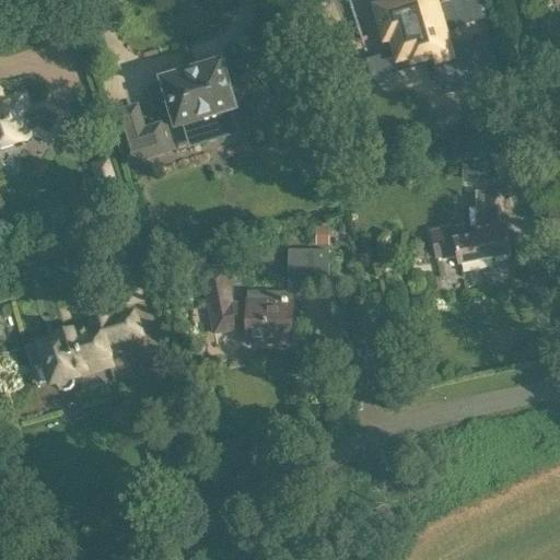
[(438,8),(434,0),(410,0),(411,1),(398,6),(397,2),(376,9),(386,42),(392,39),(398,62),(410,58),(412,65),(440,57),(441,62),(450,60),(457,86),(482,79),(483,83),(500,78),(489,39),(469,46),(467,38),(448,45),(444,32),(456,28),(448,4),(438,8)]
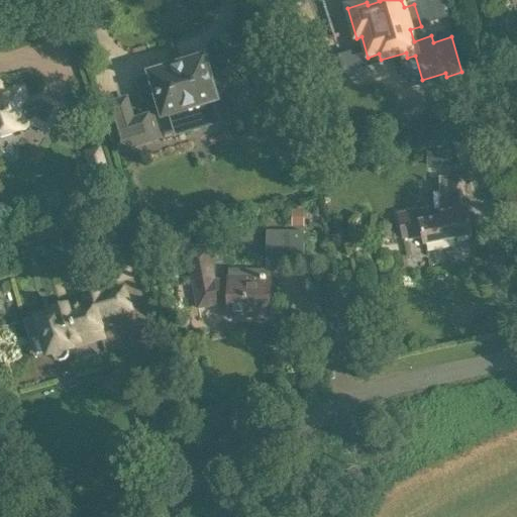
[(149,75),(150,78),(137,82),(141,94),(153,90),(163,118),(171,115),(176,135),(219,122),(213,102),(216,101),(215,99),(220,94),(217,86),(211,84),(203,59),(201,60),(195,54),(185,57),(183,65),(149,75)]
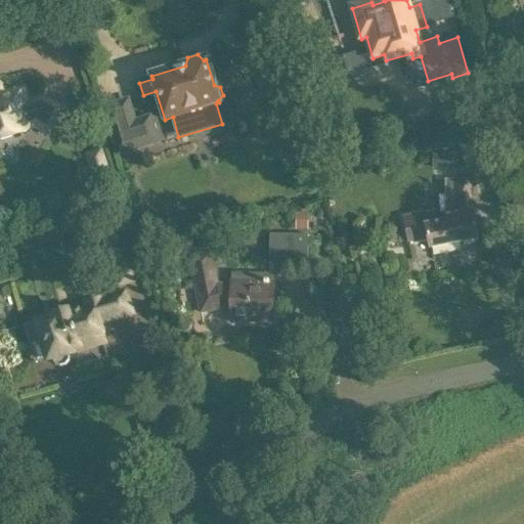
[(0,131),(2,138),(23,131),(22,127),(33,124),(48,132),(60,108),(43,99),(26,104),(22,91),(2,96),(0,90),(0,131)]
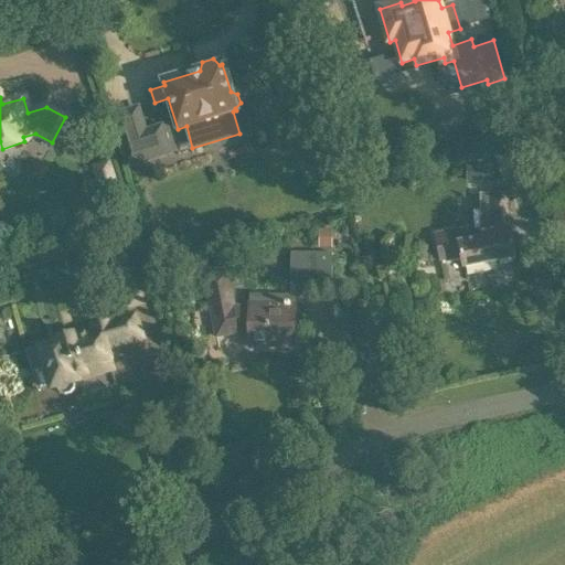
[(119,139),(127,166),(169,152),(161,126),(119,139)]
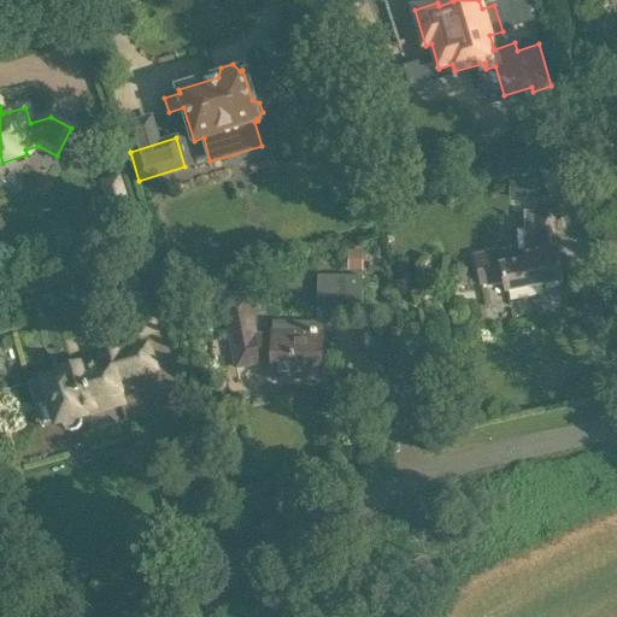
[(538,164),(548,201),(577,188),(568,156),(538,164)]
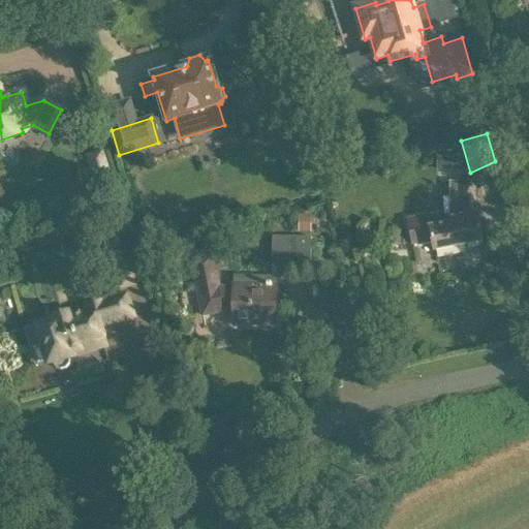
[(96,187),(113,181),(103,152),(87,157),(96,187)]
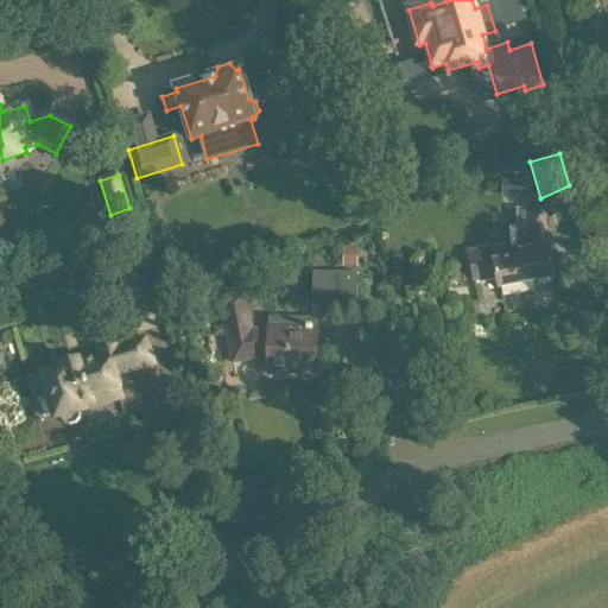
[(502,194),(517,194),(517,178),(502,178),(502,194)]
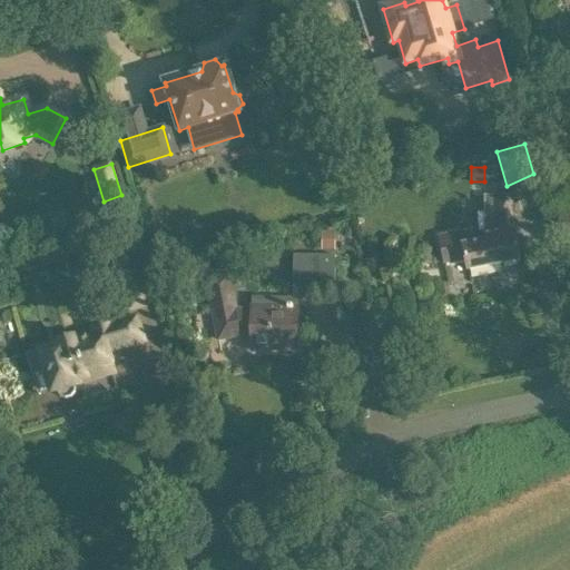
[(439,237),(444,265),(465,261),(467,271),(502,263),(503,267),(517,265),(516,261),(520,259),(513,231),(512,231),(512,195),(483,196),(483,237),(484,242),(478,243),(478,242),(475,242),(473,231),(439,237)]
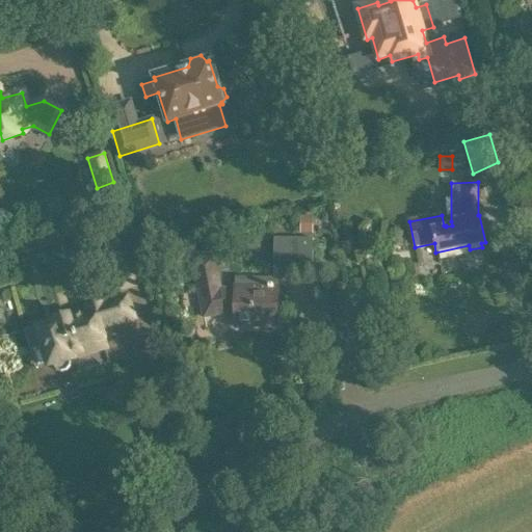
[(315,217),(302,216),(301,234),(314,235),(315,217)]
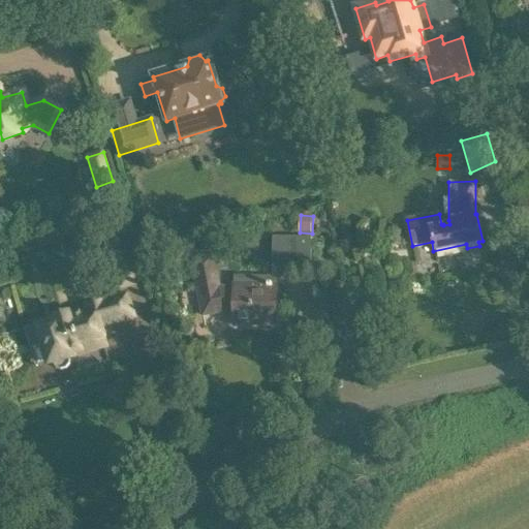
[(272,237),(271,268),(277,269),(312,270),(313,238),(272,237)]
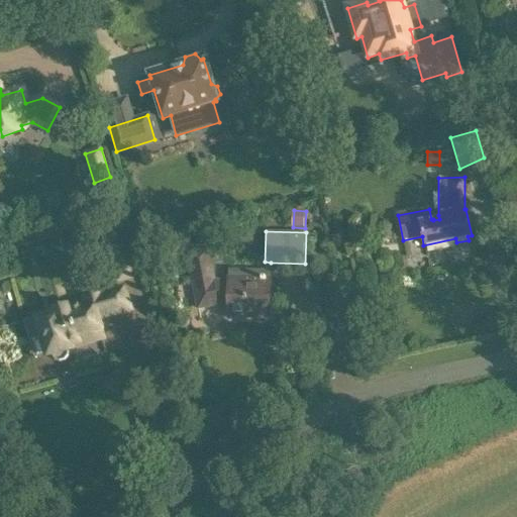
[(207,249),(186,253),(197,309),(216,305),(226,305),(226,317),(269,318),(269,282),(271,282),(271,263),(265,262),(265,271),(227,270),(226,279),(218,279),(218,276),(211,277),(209,267),(210,267),(207,249)]
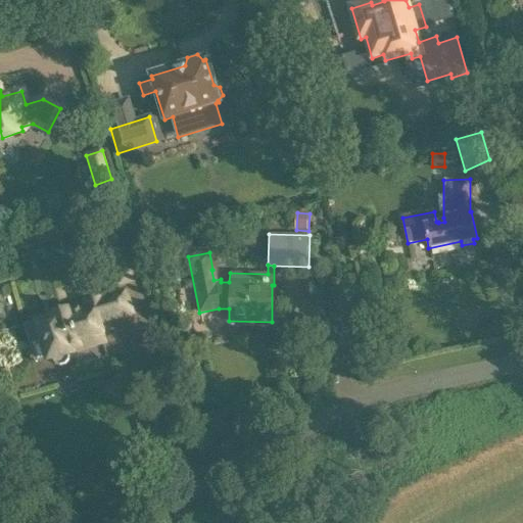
[(105,321),(131,314),(125,290),(100,297),(100,295),(84,300),(85,305),(53,314),(54,317),(24,326),(29,342),(41,339),(47,360),(49,359),(50,361),(53,366),(58,367),(64,366),(67,362),(68,355),(67,353),(102,343),(95,318),(103,316),(105,321)]
